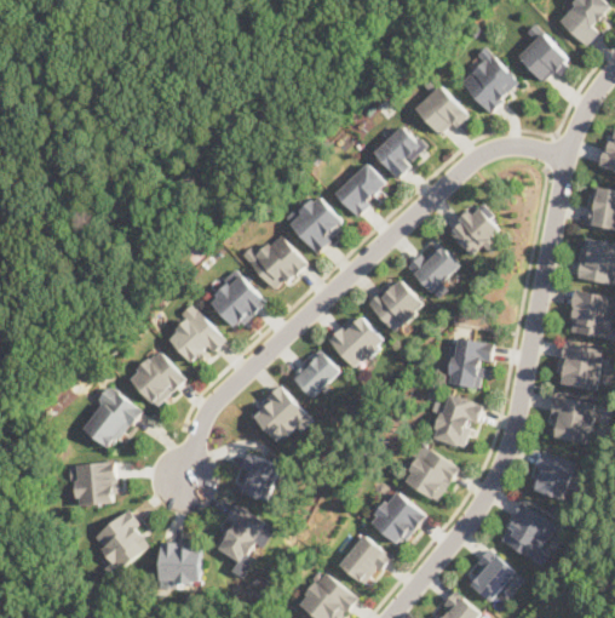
[(603,0),(610,7),(603,15),(604,16),(598,22),(597,23),(596,22),(591,27),(597,33),(584,46),(558,22),(574,6),(570,4),(574,0),(603,0)]
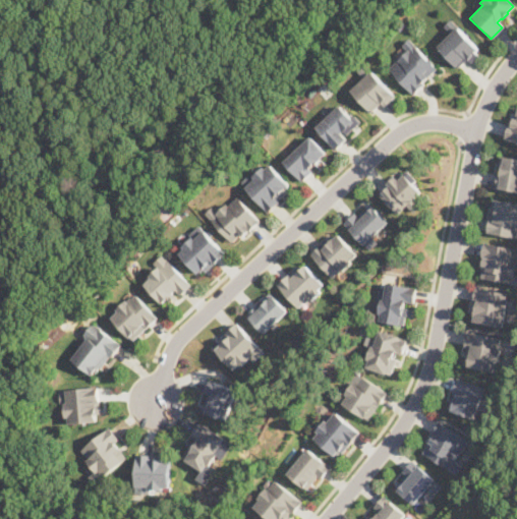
[(468,64),(463,60),(455,68),(435,48),(448,35),(441,27),(448,19),(478,50),(474,54),(476,56),(468,64)]
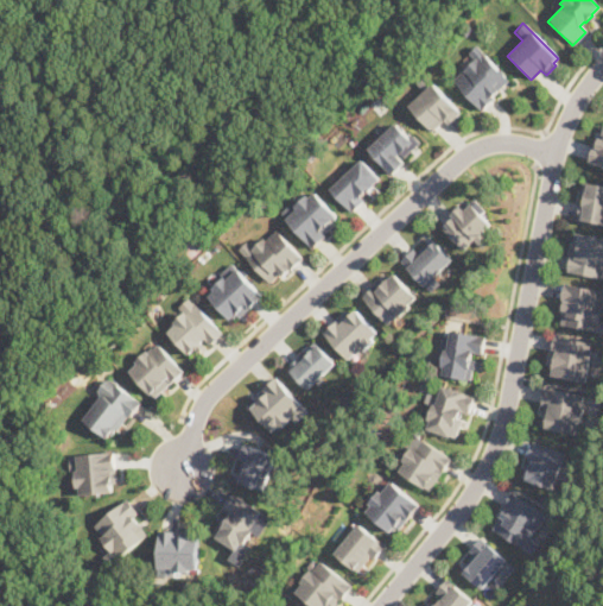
[(470,32),(462,38),(457,33),(465,26),(470,32)]
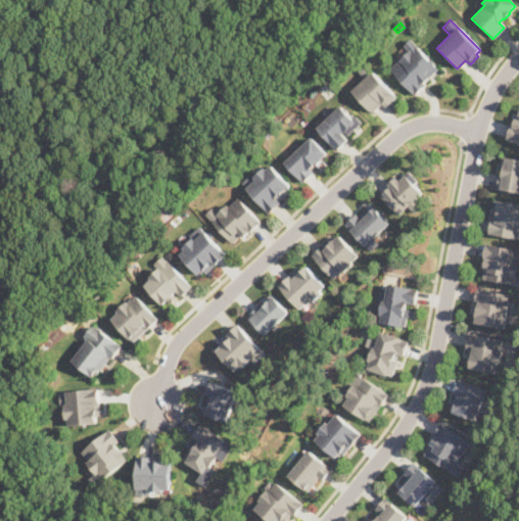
[(413,96),(388,69),(407,53),(402,46),(409,40),(436,70),(427,79),(428,80),(423,85),(424,86),(413,96)]
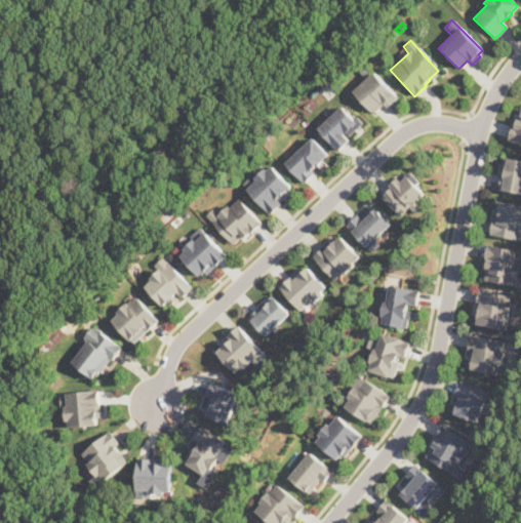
[(384,109),(381,106),(370,115),(351,92),(364,80),(357,72),(364,65),(394,98),(384,109)]
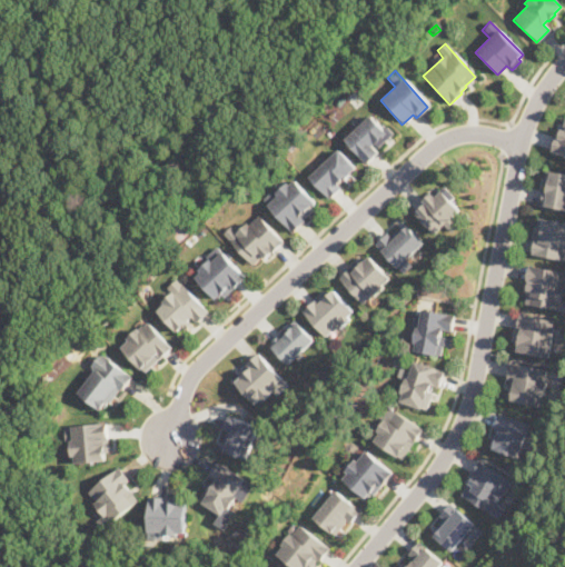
[(368,116),(380,129),(384,127),(390,133),(375,149),(373,146),(370,148),(376,153),(366,165),(343,140),(368,116)]
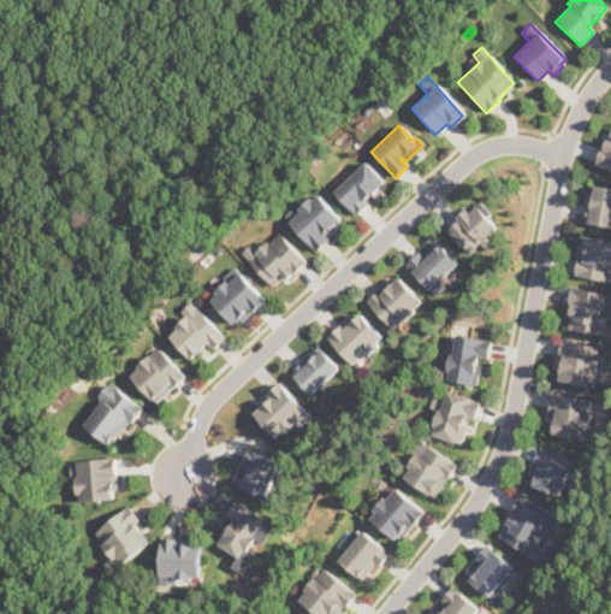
[(610,127),(610,171),(592,165),(597,148),(600,149),(609,127),(610,127)]
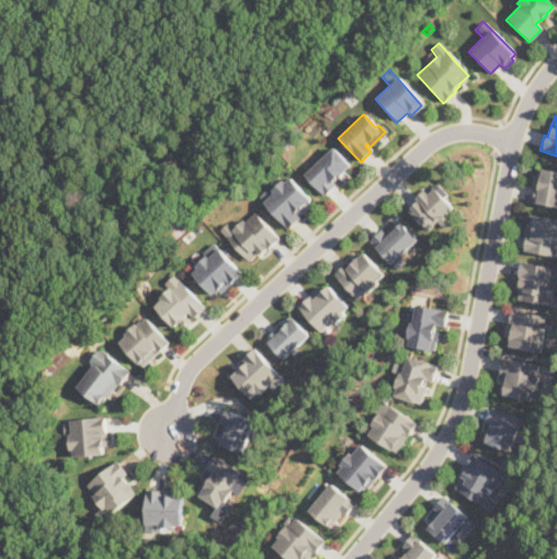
[(290,144),(283,150),(279,146),(286,139),(290,144)]
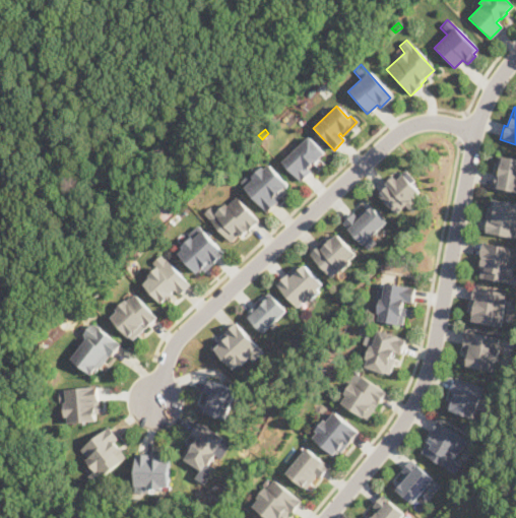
[(299,182),(280,163),(307,137),(323,154),(317,159),(317,160),(308,170),(309,172),(299,182)]
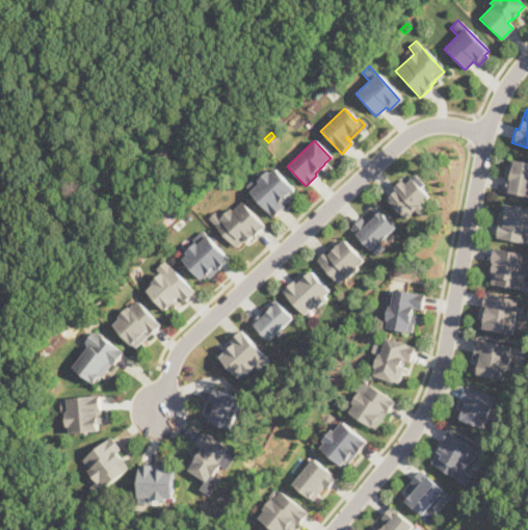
[(252,157),(245,161),(242,156),(247,152),(252,157)]
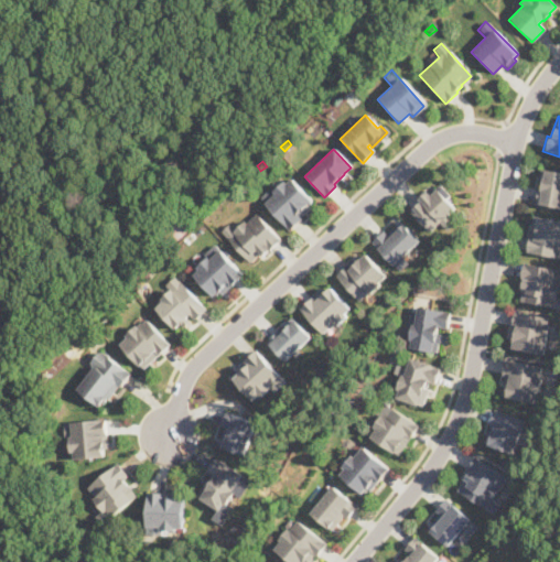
[(559,209),(531,204),(534,187),(539,188),(540,183),(536,183),(538,170),(559,173),(559,209)]
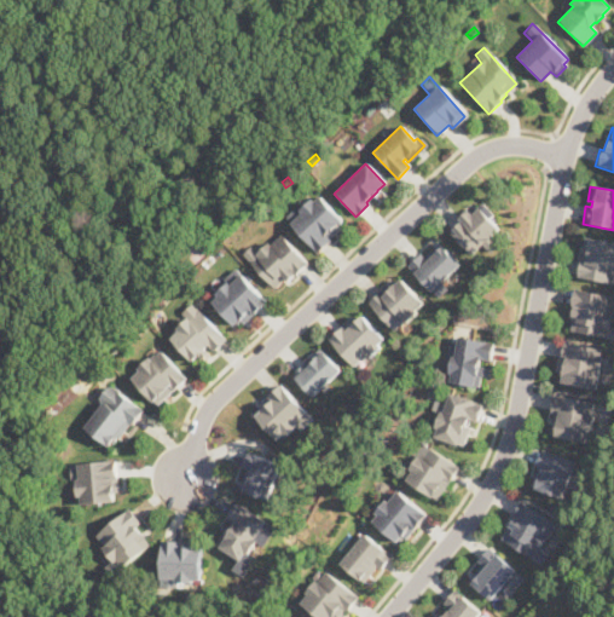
[(318,196),(340,220),(335,225),(339,229),(328,238),(330,242),(317,254),(289,224),(300,214),(296,211),(310,199),(312,202),(318,196)]
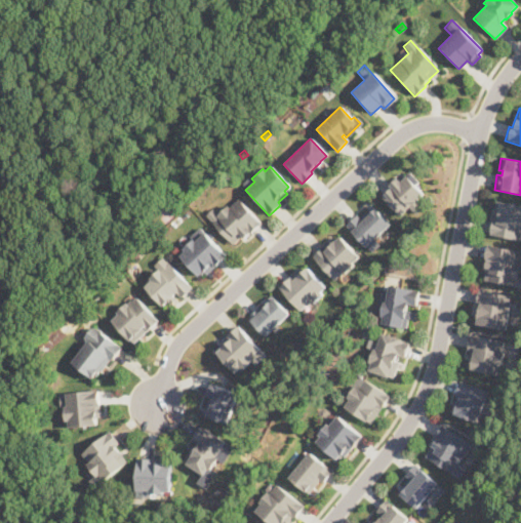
[(407,172),(416,184),(414,186),(423,194),(414,201),(422,209),(414,215),(407,208),(398,216),(394,212),(393,213),(390,210),(392,209),(378,195),(395,178),(398,182),(407,172)]
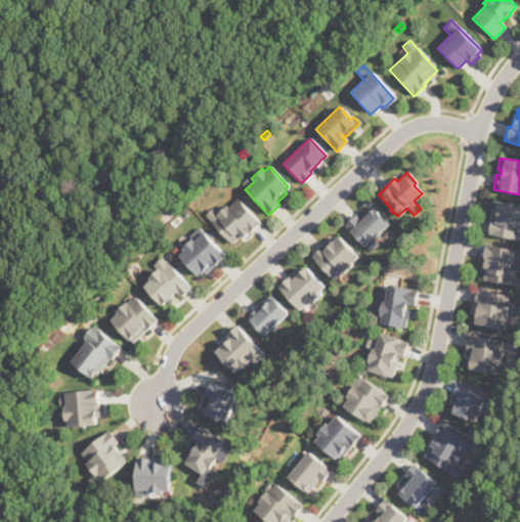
[(259,223),(243,240),(239,236),(230,245),(203,216),(210,209),(215,214),(224,206),(226,208),(235,199),(259,223)]
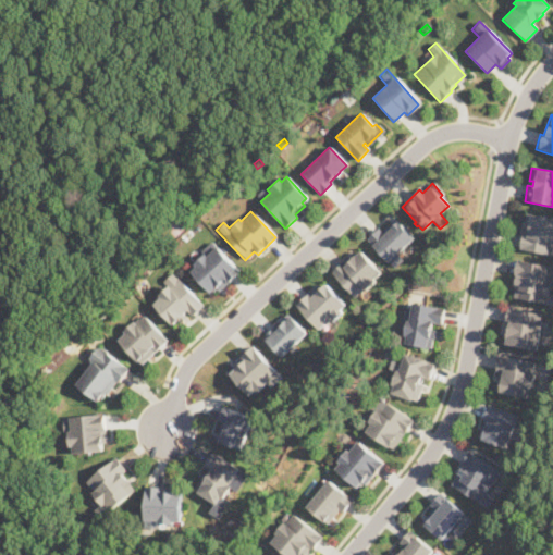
[(552,247),(550,256),(516,249),(519,234),(520,234),(524,216),(552,220),(552,247)]
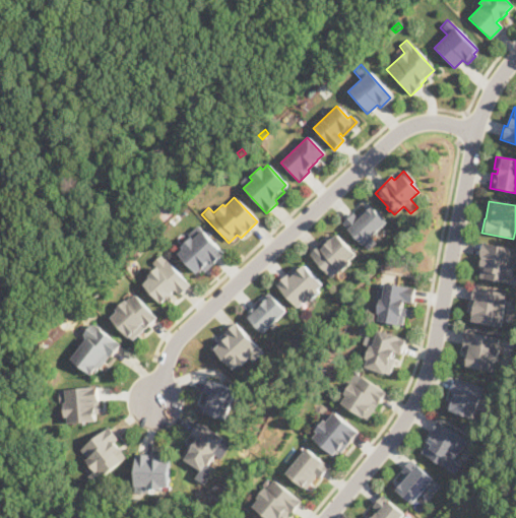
[(368,205),(384,223),(369,238),(374,244),(366,251),(347,231),(346,232),(339,224),(351,213),(355,216),(368,205)]
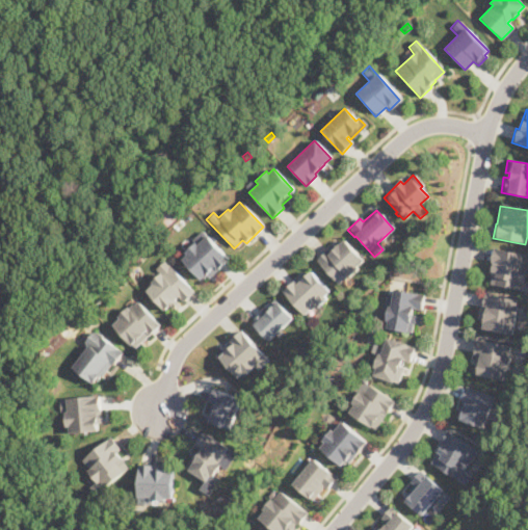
[(200,232),(205,237),(205,236),(228,261),(207,280),(204,275),(199,281),(181,260),(185,256),(183,253),(191,245),(189,242),(200,232)]
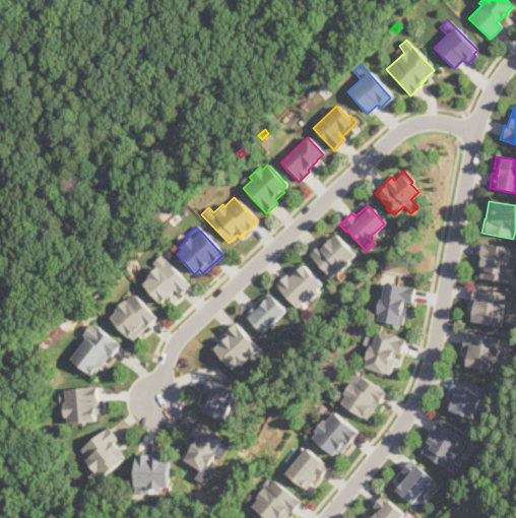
[(334,235),(352,256),(347,261),(348,263),(335,275),(333,273),(328,277),(308,255),(327,238),(329,240),(334,235)]
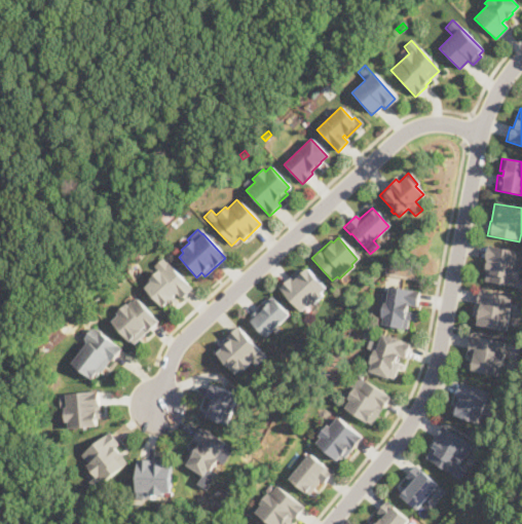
[(521,278),(521,290),(483,283),(486,262),(484,261),(486,247),(521,252),(517,278),(521,278)]
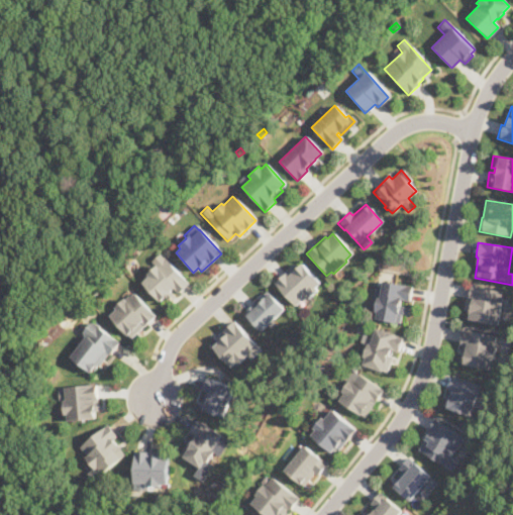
[(176,295),(172,290),(169,293),(171,296),(166,301),(163,298),(158,302),(140,283),(146,277),(144,275),(154,267),(148,262),(158,253),(187,285),(176,295)]
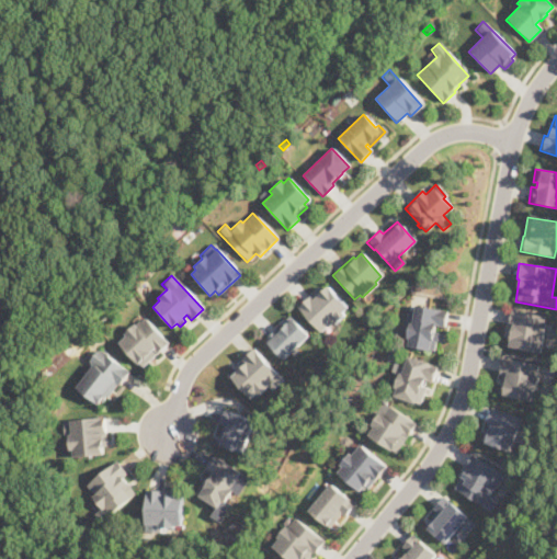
[(327,285),(348,307),(341,314),(343,316),(332,327),(329,323),(320,333),(296,308),(317,288),(320,292),(327,285)]
